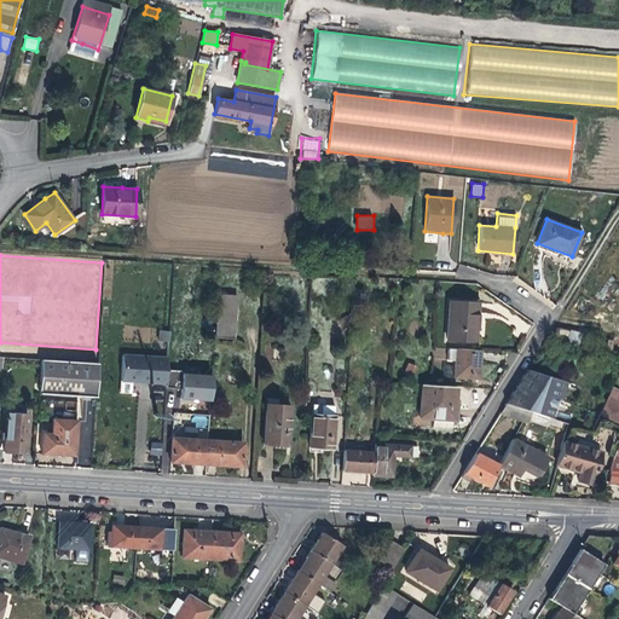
[(363,306),(364,290),(356,290),(354,306),(363,306)]
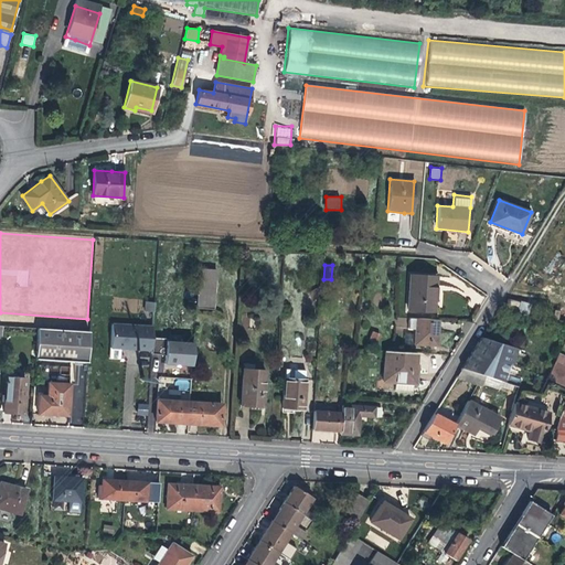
[(195,308),(213,309),(215,269),(198,268),(195,308)]
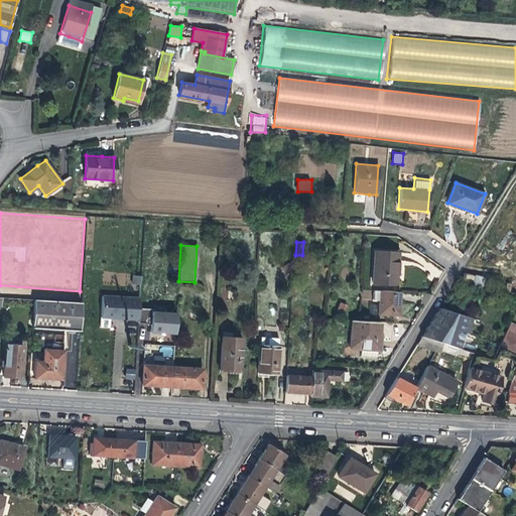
[(398,252),(374,250),(372,283),(396,284),(397,269),(398,252)]
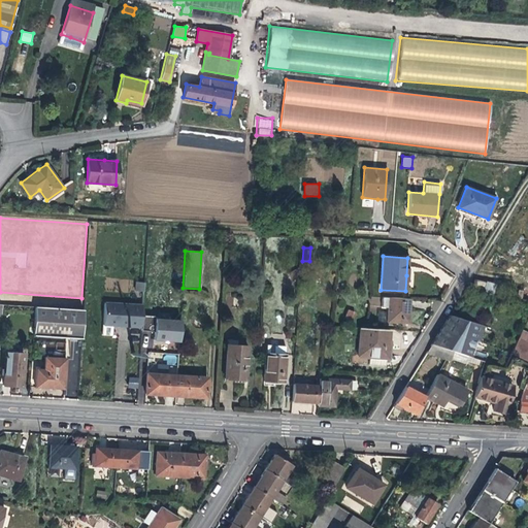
[(471,289),(483,292),(486,283),(474,279),(471,289)]
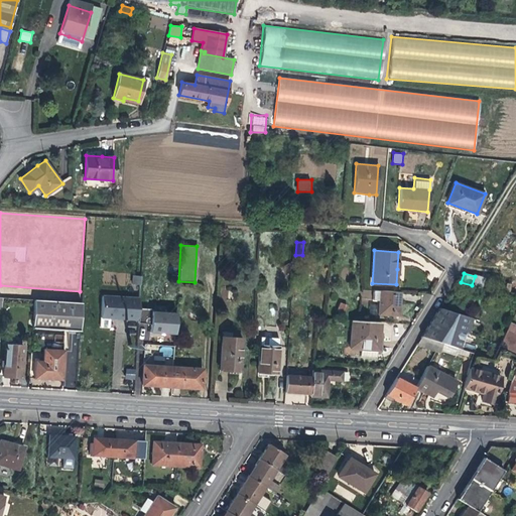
[(401,292),(379,290),(378,314),(399,315),(400,298),(401,292)]
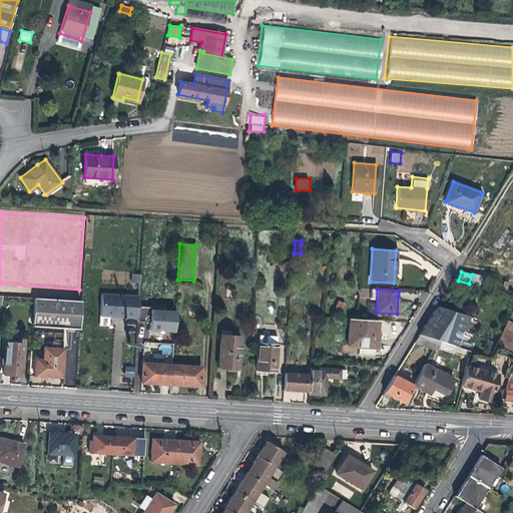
[(125,312),(137,313),(137,304),(138,295),(102,292),(100,311),(117,312),(125,312)]
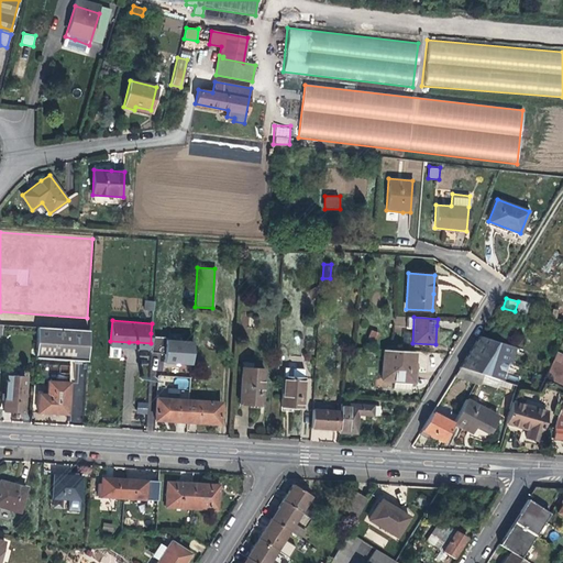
[(76,360),(86,361),(88,331),(37,328),(35,357),(76,360)]
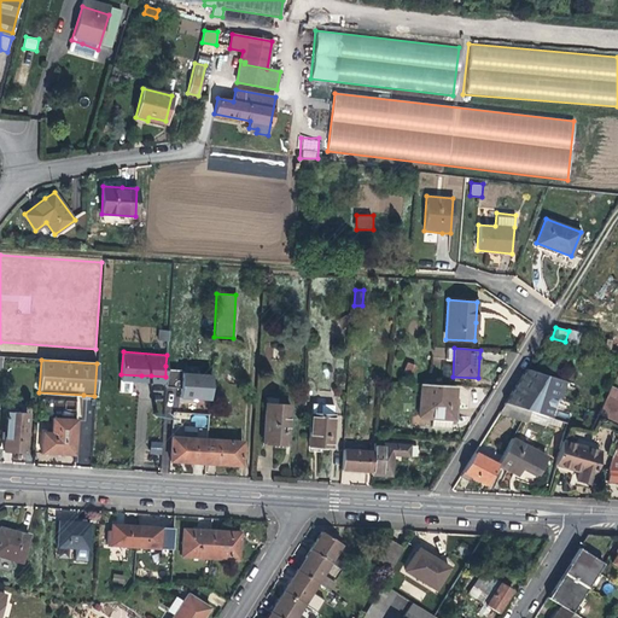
[(564,380),(525,368),(520,377),(518,386),(516,385),(509,395),(508,397),(507,403),(505,402),(505,403),(506,403),(525,409),(530,410),(547,417),(552,418),(553,418),(559,400),(563,401),(569,383),(564,380)]
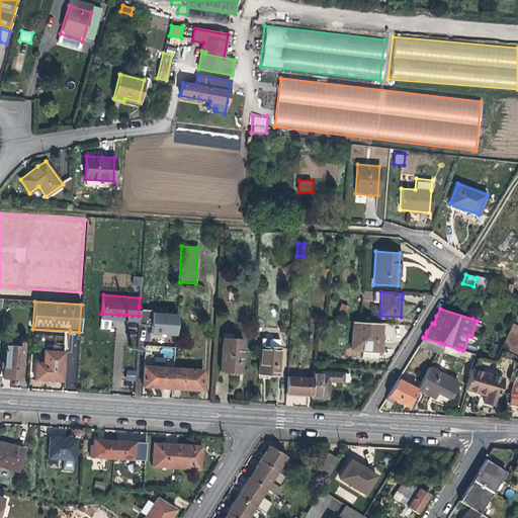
[(142,323),(130,323),(130,349),(144,349),(144,342),(149,342),(148,311),(142,311),(142,323)]
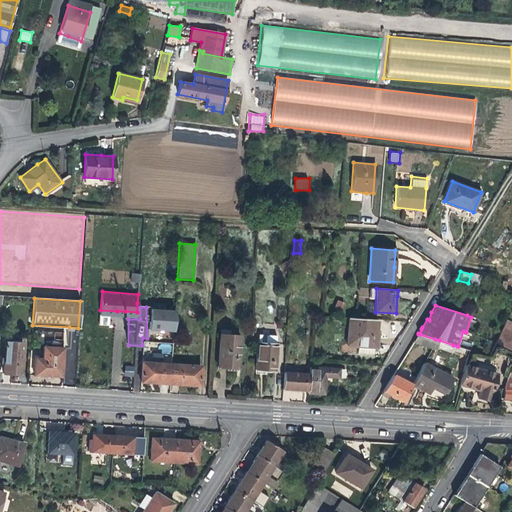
[(176,312),(149,310),(147,330),(147,334),(174,337),(176,312)]
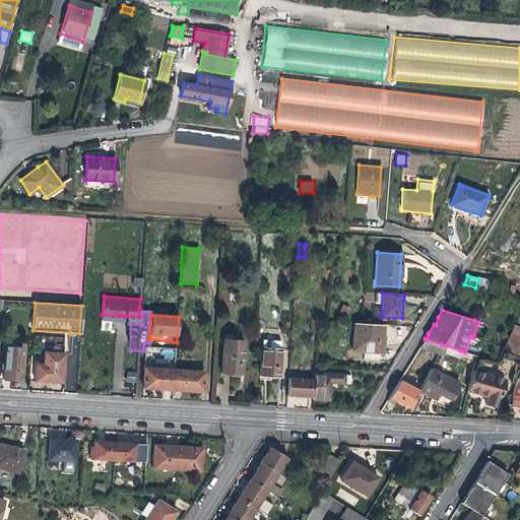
[(364,351),(380,352),(382,352),(382,340),(383,325),(364,324),(353,323),(351,350),(364,351)]
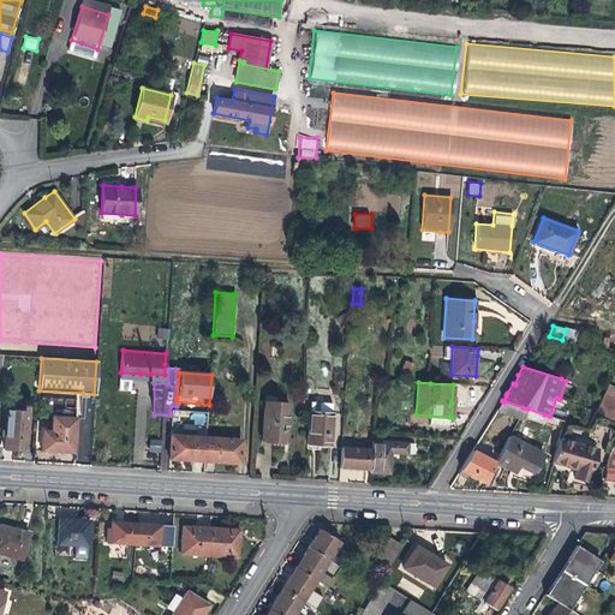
[(275,395),(264,394),(261,441),(275,442),(285,442),(287,402),(275,402),(275,395)]
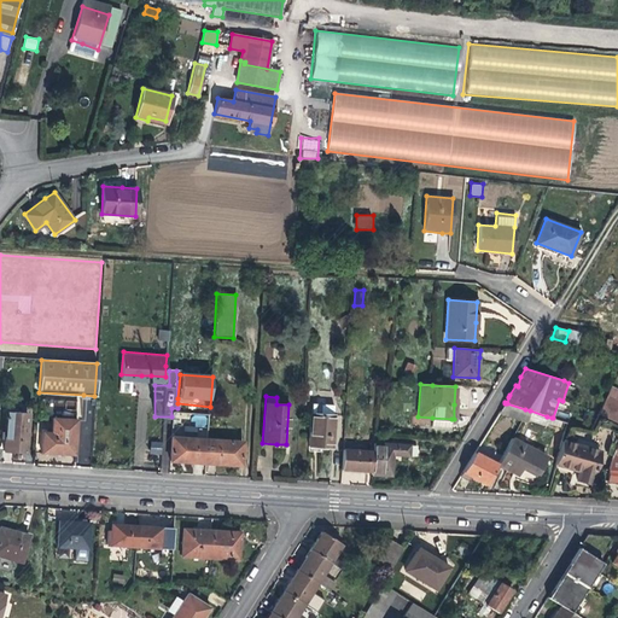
[(617,402),(606,397),(598,414),(617,424),(617,438),(608,464),(607,482),(617,482),(617,402)]
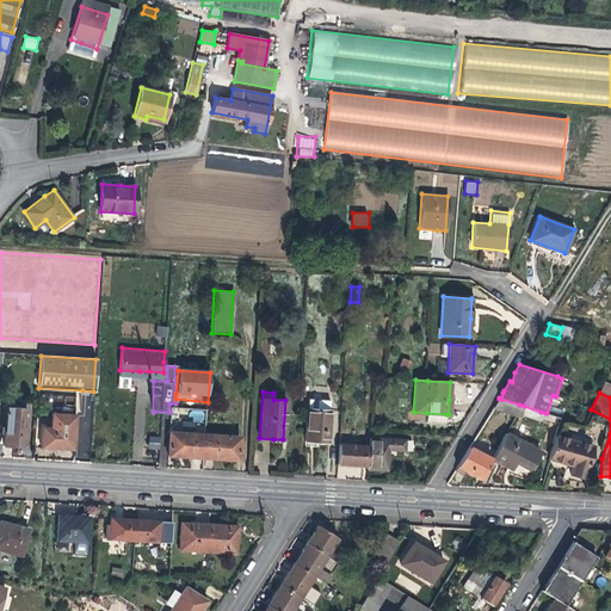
[(492,408),(514,415),(519,405),(500,399),(499,399),(492,408)]
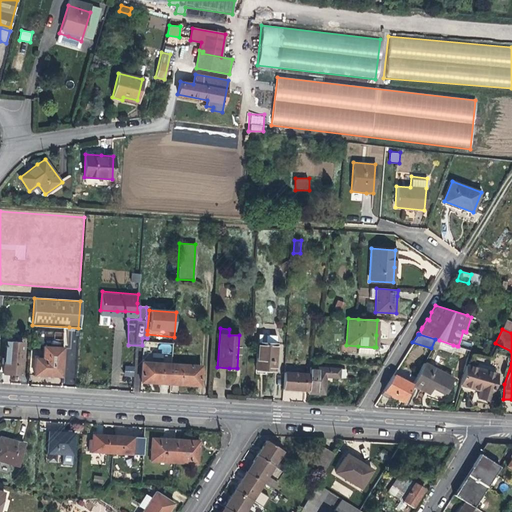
[(274,371),(276,344),(277,336),(258,335),(257,343),(255,370),(255,373),(266,374),(266,370),(269,370),(274,371)]
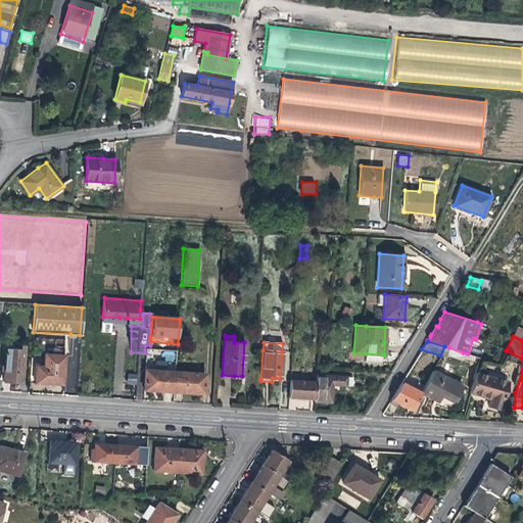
[(445,357),(448,347),(444,346),(440,355),(445,357)]
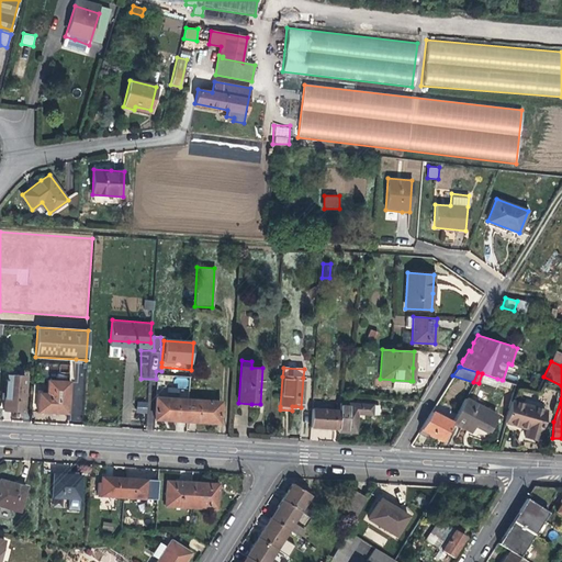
[(2,393),(0,393),(0,398),(2,400),(2,411),(13,411),(23,412),(25,375),(17,375),(6,374),(3,374),(3,375),(2,393)]
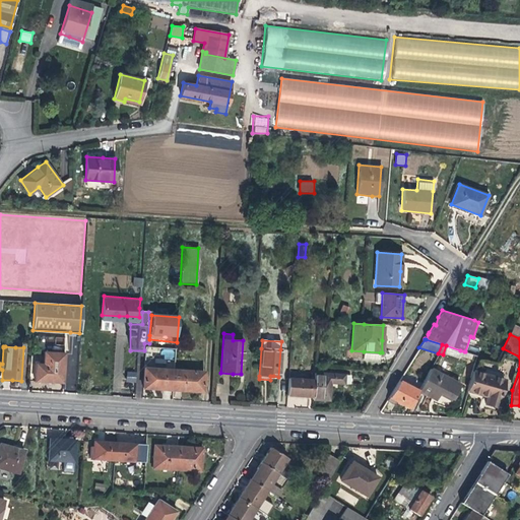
[(44,351),(43,364),(36,364),(35,381),(45,382),(62,383),(65,352),(44,351)]
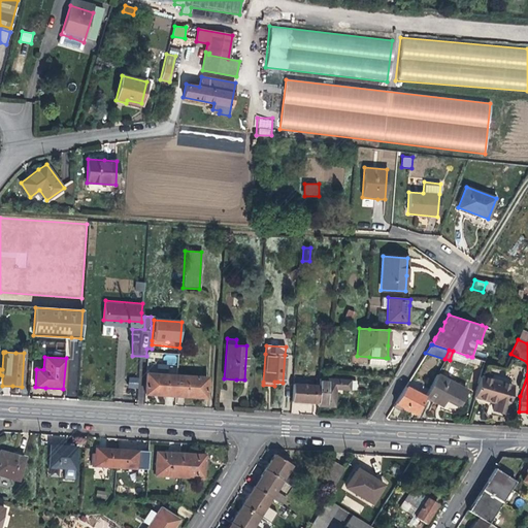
[(385,365),(386,358),(369,357),(368,364),(385,365)]
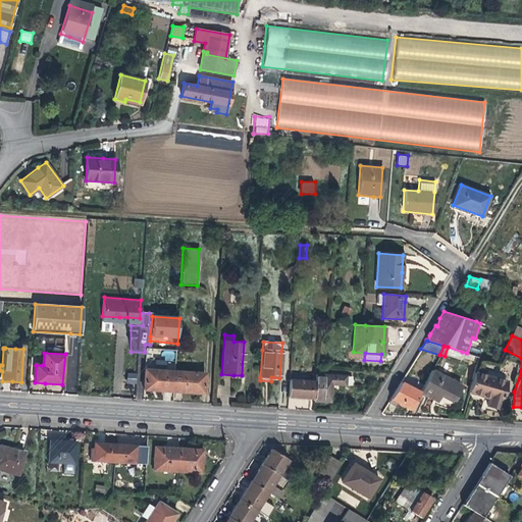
[(151,390),(173,392),(174,371),(144,369),(143,389),(151,390)]
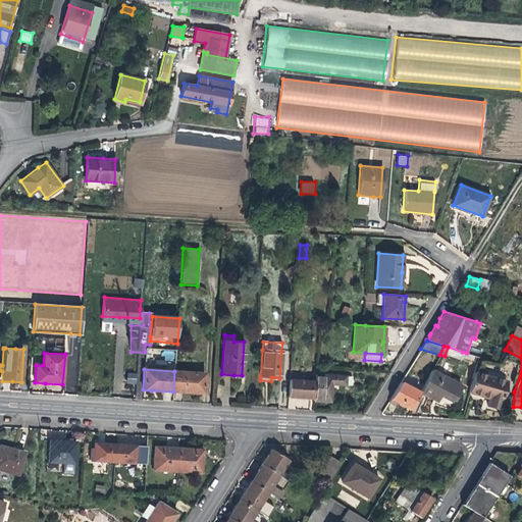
[(431,369),(420,392),(437,401),(440,393),(447,396),(454,399),(461,384),(431,369)]
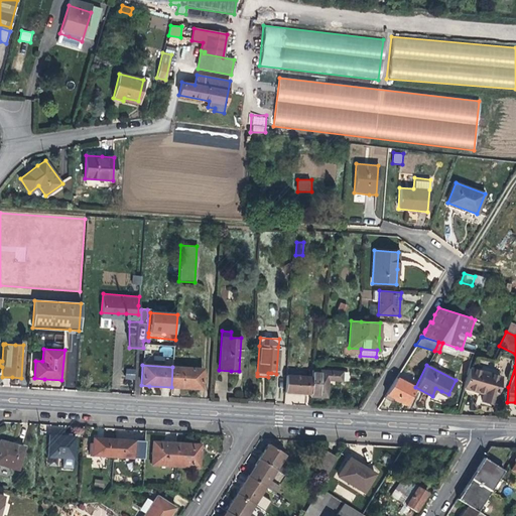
[(203,369),(172,367),(171,387),(192,388),(202,389),(203,369)]
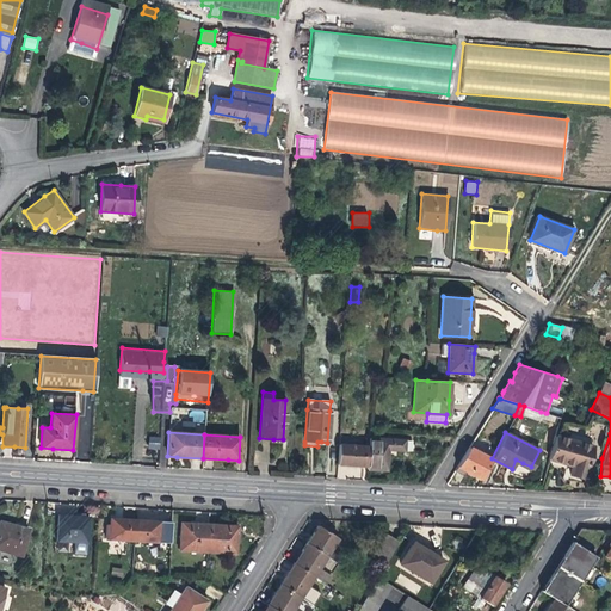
[(555,434),(548,460),(561,463),(571,466),(568,474),(584,477),(593,445),(555,434)]
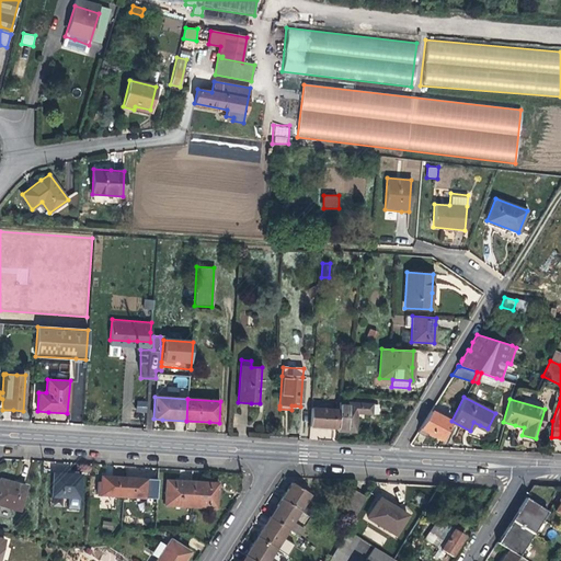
[(137,401),(137,412),(147,412),(147,401),(137,401)]
